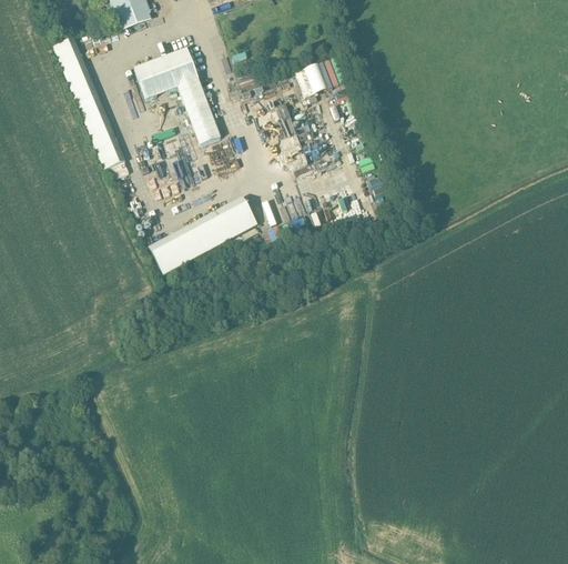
[(151,11),(149,8),(145,0),(109,0),(117,20),(121,30),(151,19),(149,12),(151,11)]
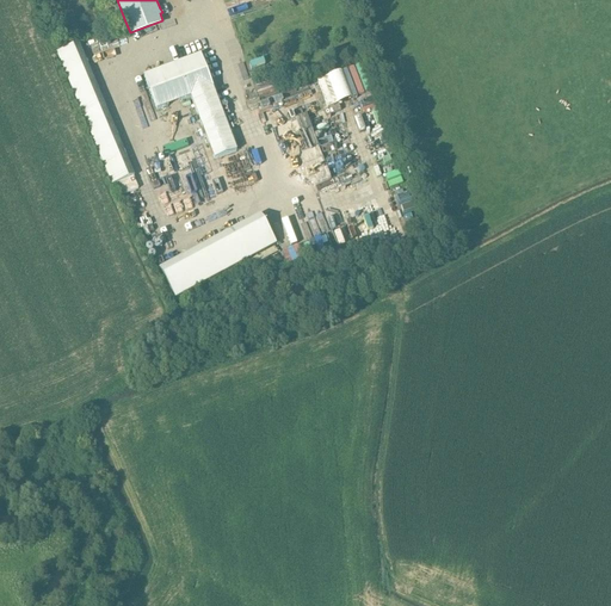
[(80,38),(56,48),(111,180),(135,171),(80,38)]
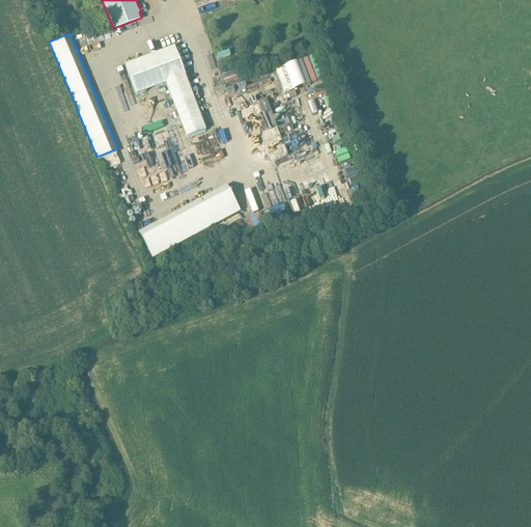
[(166,81),(178,114),(188,136),(206,128),(198,107),(174,44),(124,62),(136,93),(166,81)]
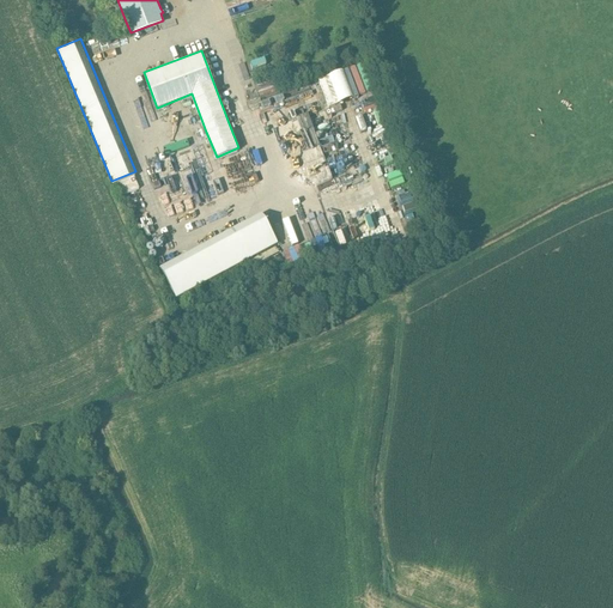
[(253,62),(255,67),(274,60),(273,55),(253,62)]
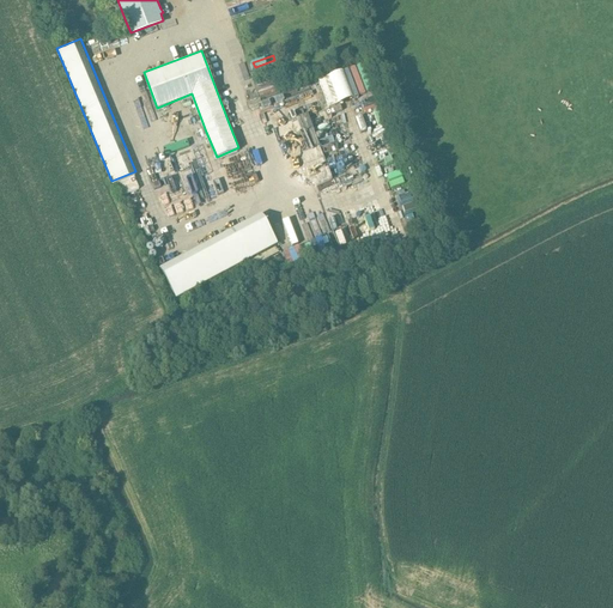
[(250,65),(244,66),(249,92),(255,91),(250,65)]
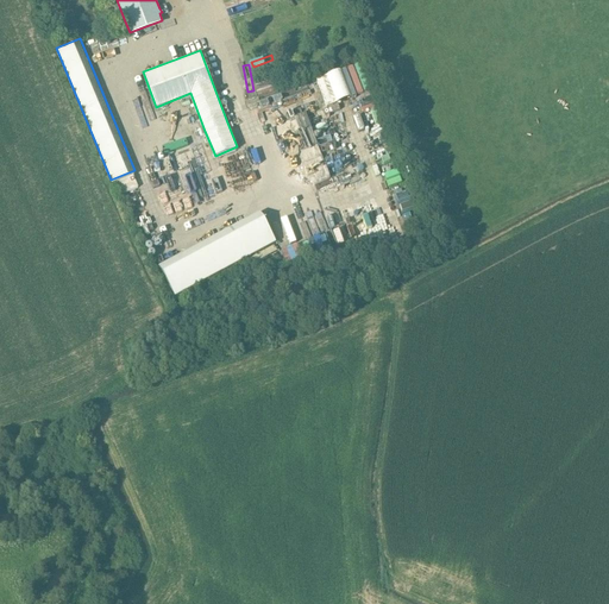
[(391,146),(377,151),(388,177),(401,171),(391,146)]
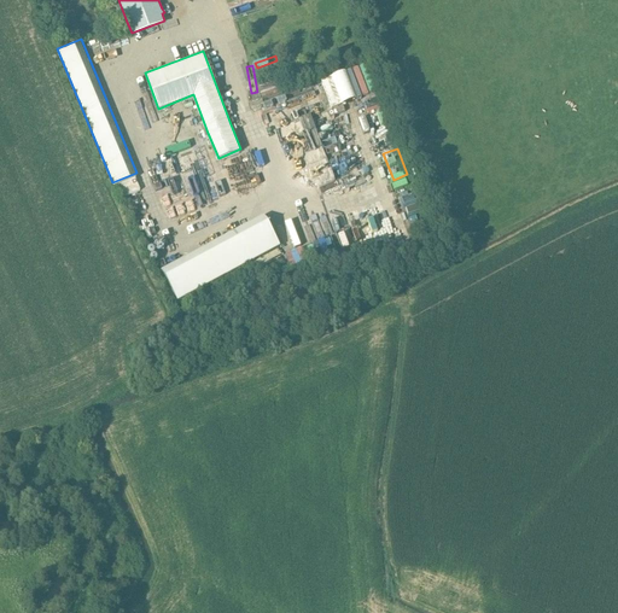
[(330,153),(305,158),(310,180),(333,175),(330,153)]
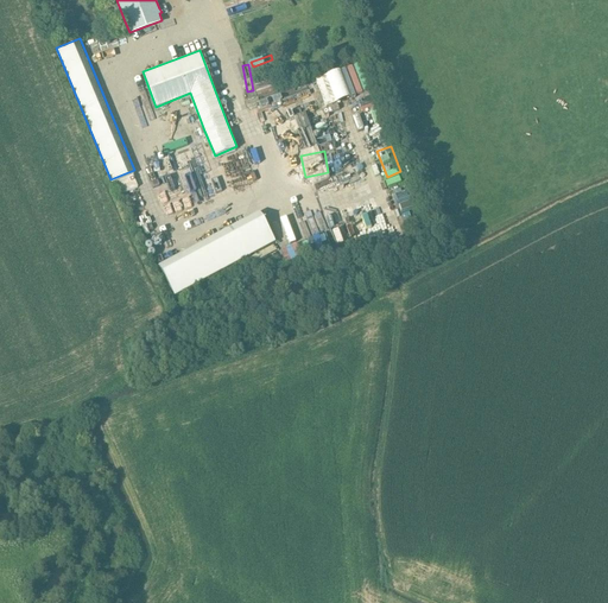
[(339,252),(361,243),(346,203),(324,211),(339,252)]
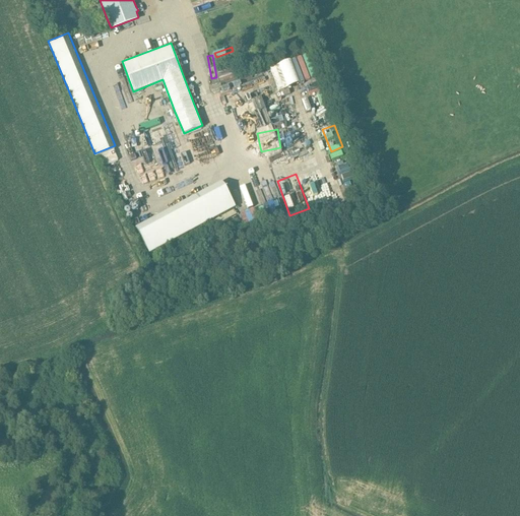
[(222,182),(137,228),(149,251),(236,204),(222,182)]
